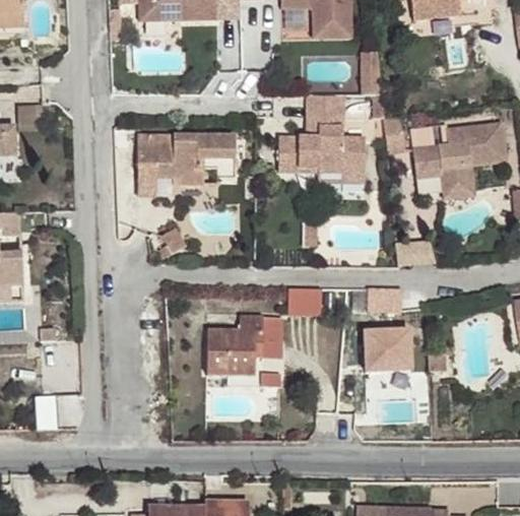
[(0,0),(0,14),(23,13),(22,0),(0,0)]
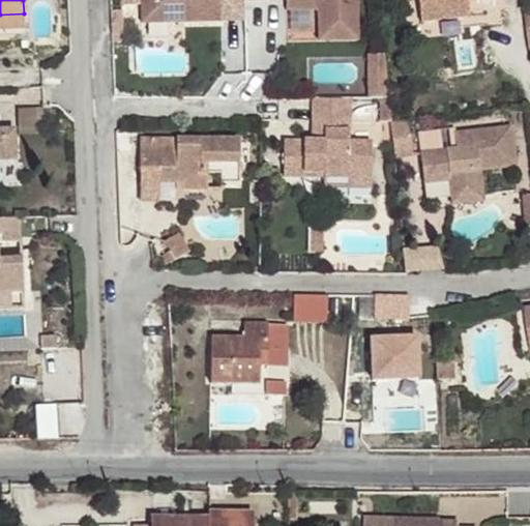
[(141,0),(142,20),(222,19),(221,0),(141,0)]
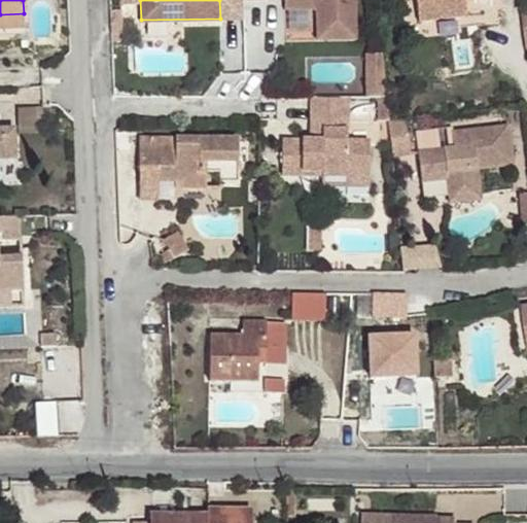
[(283,0),(284,7),(311,7),(314,4),(319,8),(316,11),(317,39),(355,37),(353,0),(283,0)]
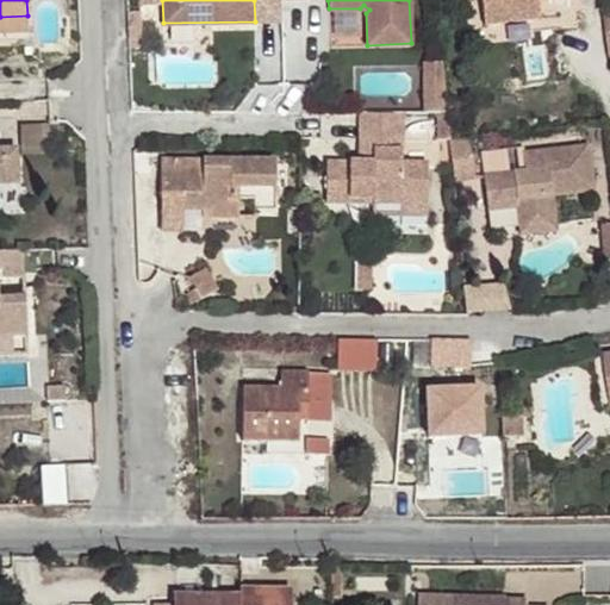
[(479,0),(481,19),(541,13),(539,0),(479,0)]
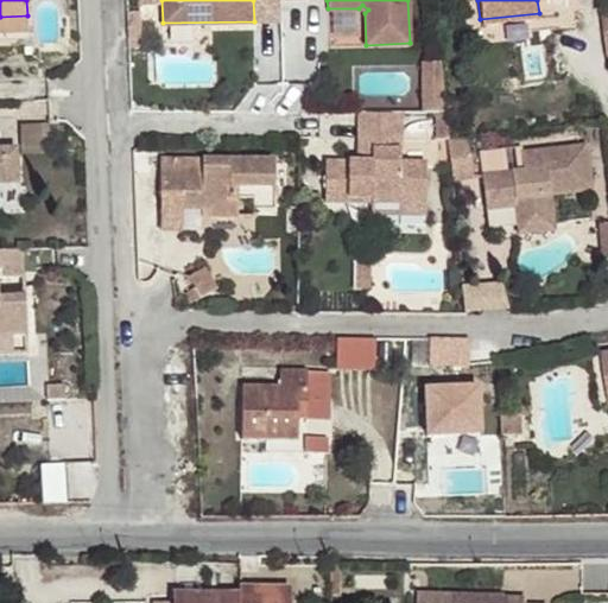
[(0,17),(0,32),(27,32),(27,16),(0,17)]
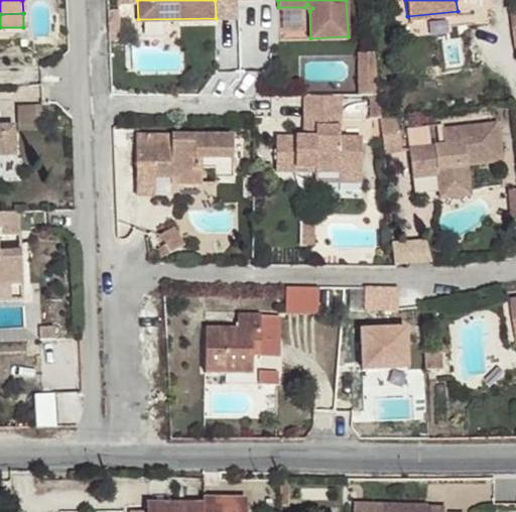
[(364,49),(366,88),(376,88),(374,49),(364,49)]
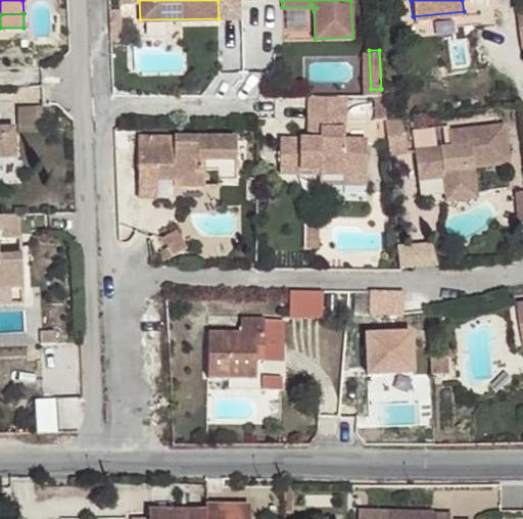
[(344,113),(344,92),(308,92),(310,114),(321,113),(344,113)]
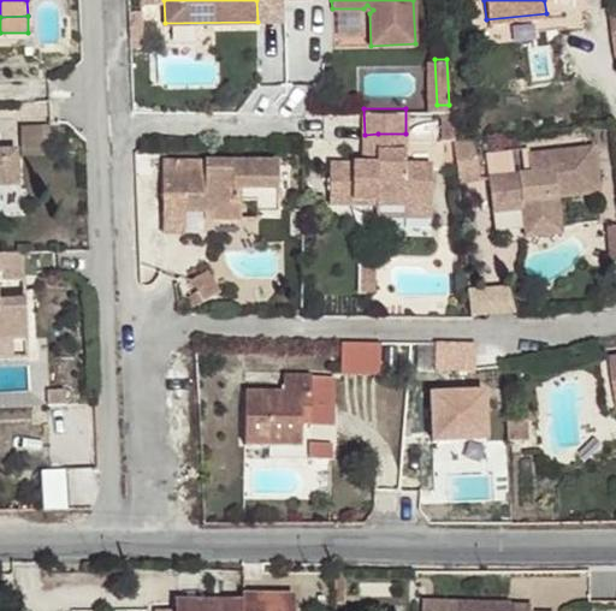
[(27,148),(51,148),(51,118),(27,118),(27,148)]
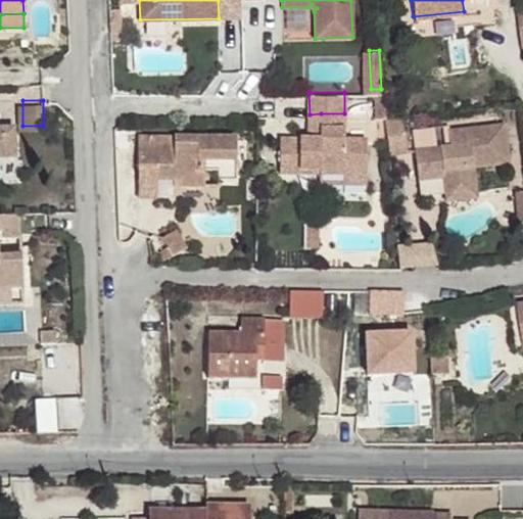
[(344,134),(344,113),(321,113),(321,134),(310,134),(280,134),(280,169),(344,169),(344,163),(368,164),(367,134),(344,134)]
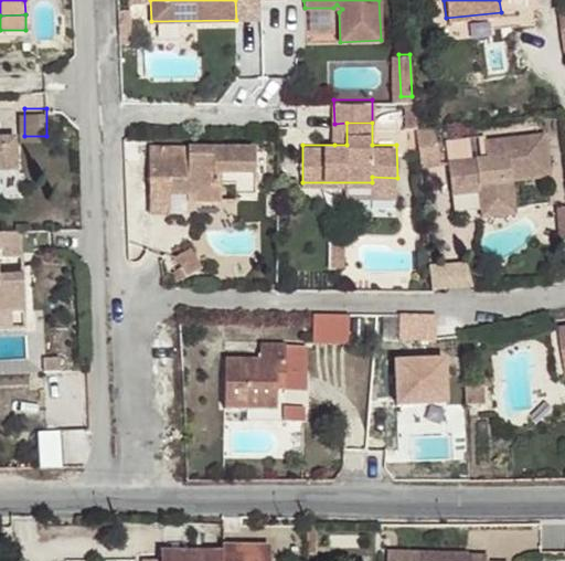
[(347,123),(334,124),(334,145),(347,145),(347,123)]
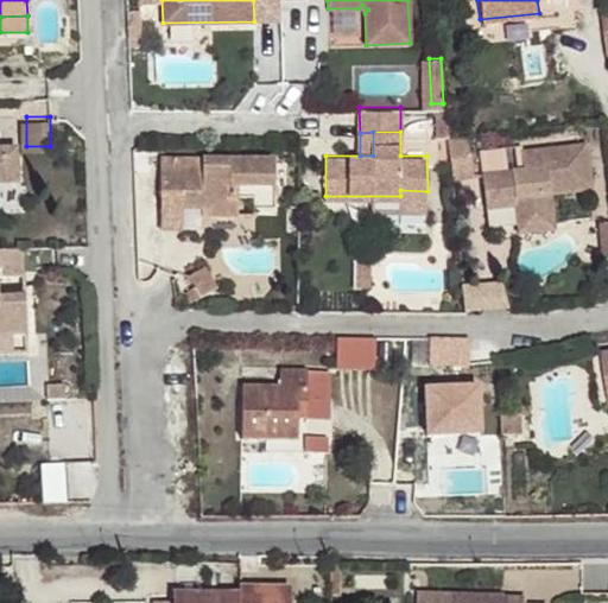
[(448,135),(453,177),(475,175),(469,133),(448,135)]
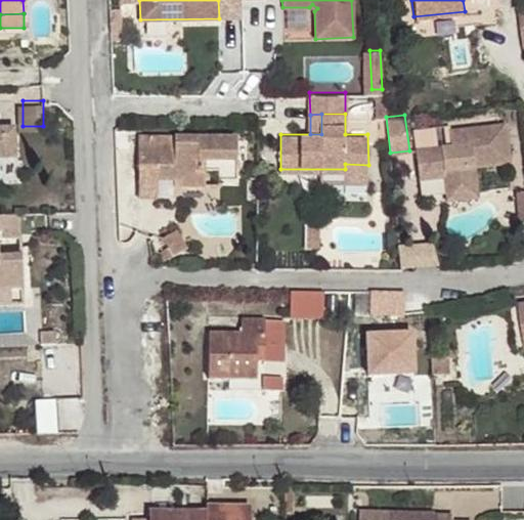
[(505,123),(448,129),(450,146),(415,148),(417,170),(443,168),(444,176),(445,190),(476,187),(474,166),(509,163),(505,123)]
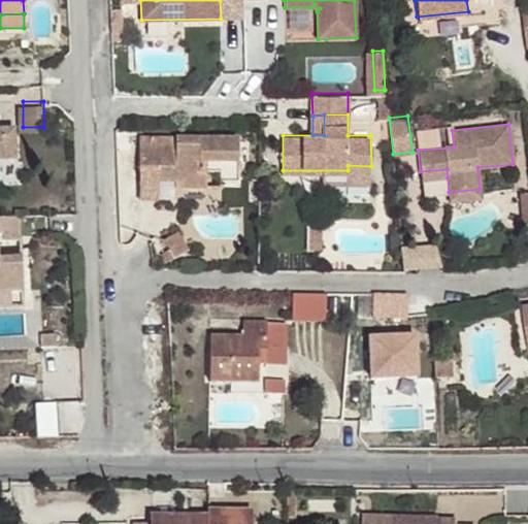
[(0,156),(15,156),(15,125),(0,126),(0,156)]
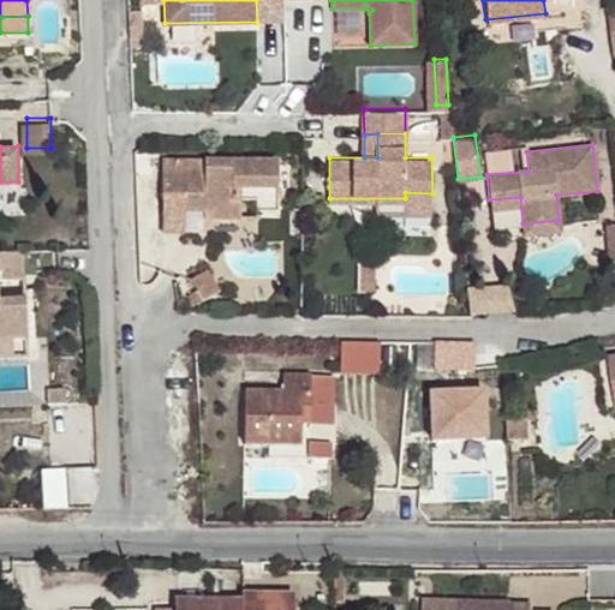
[(184,168),(184,156),(159,156),(159,196),(181,196),(181,208),(201,208),(210,207),(210,216),(238,216),(238,195),(238,183),(252,184),(252,197),(252,209),(274,209),(275,157),(201,156),(201,168),(184,168)]
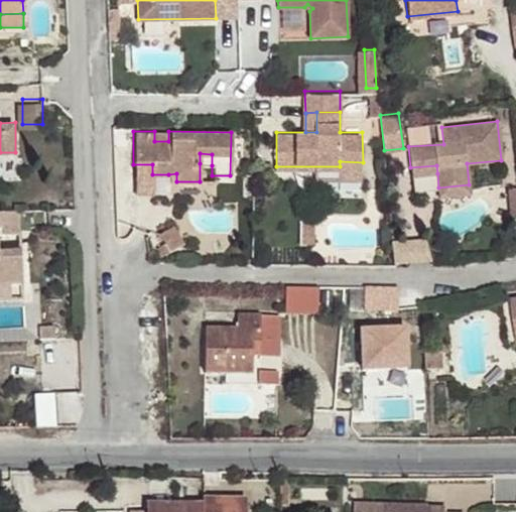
[(168,131),(154,131),(154,141),(168,141),(168,131)]
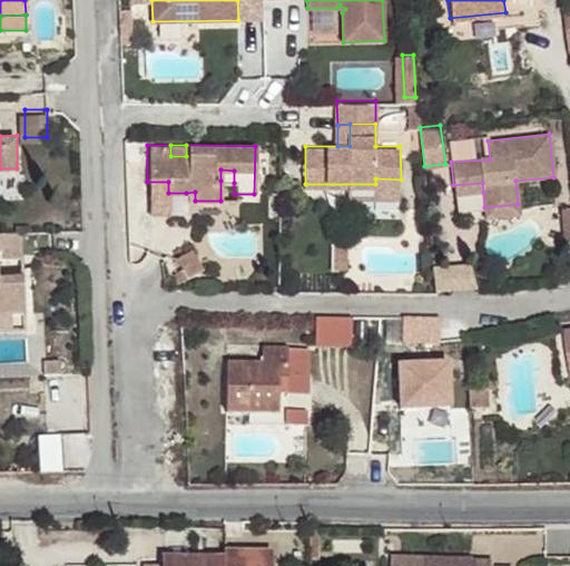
[(220,181),(234,183),(234,171),(220,169),(220,181)]
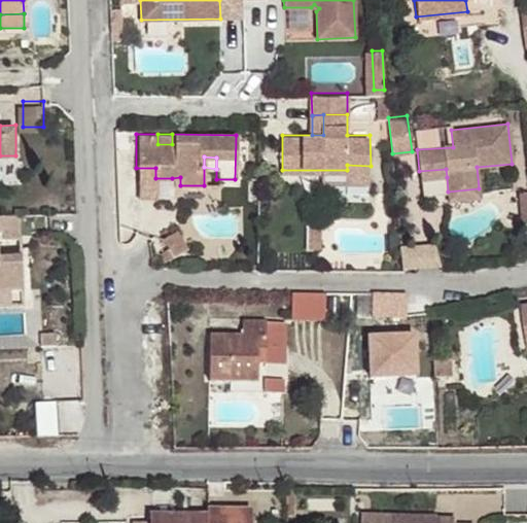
[(347,165),(347,170),(347,180),(371,179),(371,166),(347,165)]
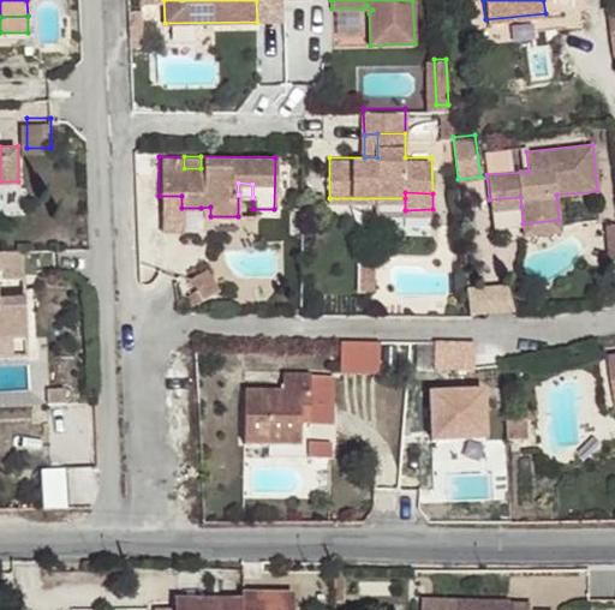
[(181,196),(159,196),(159,228),(181,229),(181,208),(181,196)]
